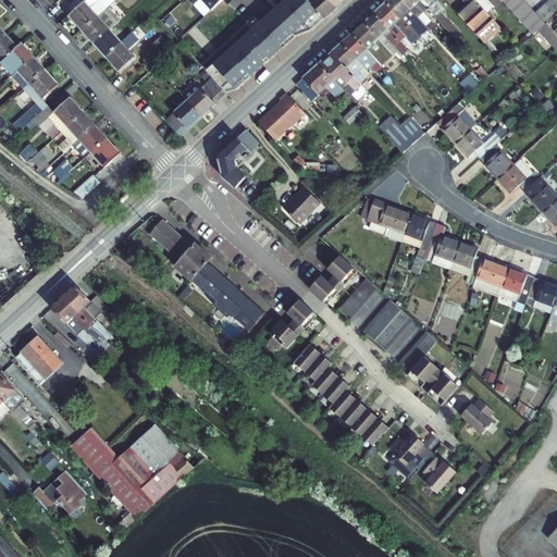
[(99,0),(90,8),(85,1),(70,15),(83,31),(107,9),(99,0)]
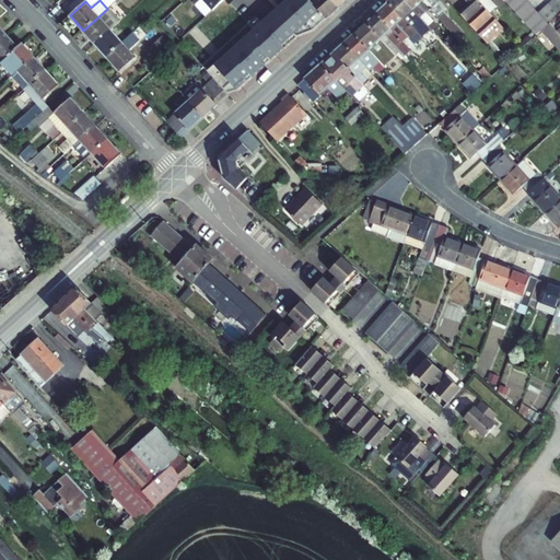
[(248,22),(202,65),(214,79),(228,93),(235,86),(238,90),(291,42),(296,36),(313,30),(326,18),(311,1),(310,0),(290,0),(265,24),(261,22),(261,21),(254,27),(248,22)]
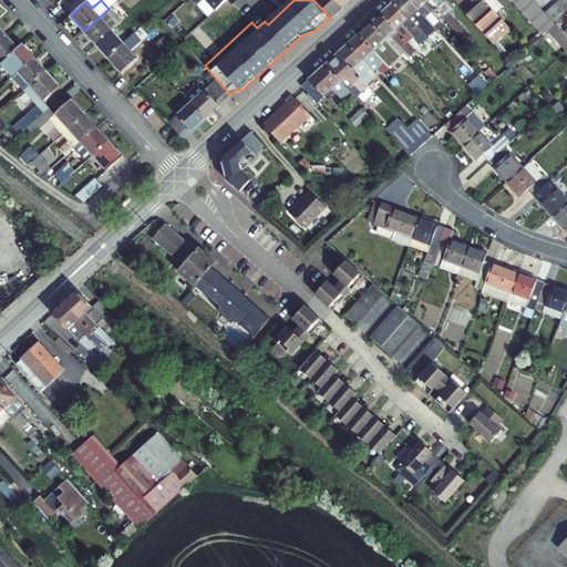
[(206,0),(215,10),(225,0),(206,0)]
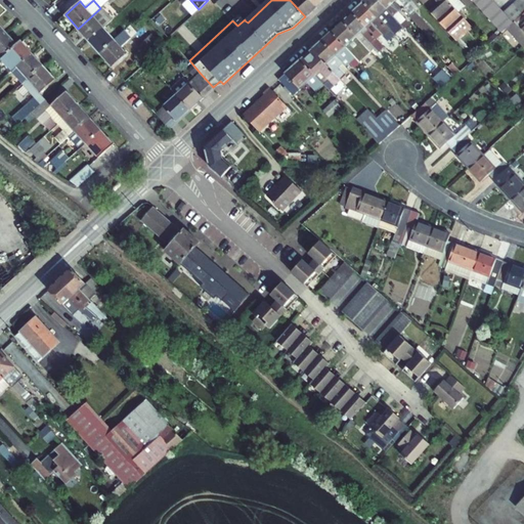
[(266,0),(250,15),(245,20),(248,23),(271,0),(266,0)]
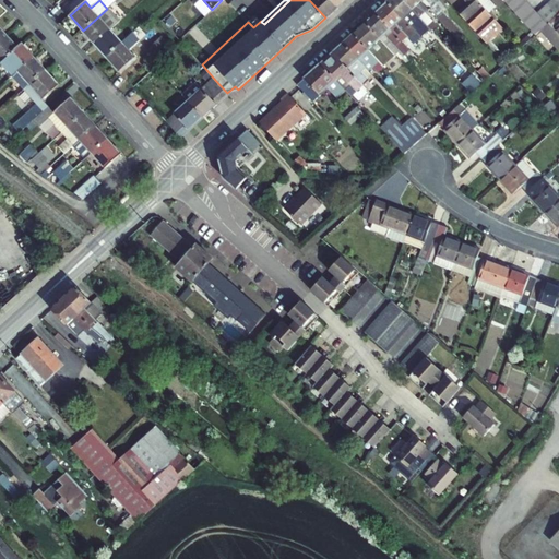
[(339,7),(332,0),(310,0),(310,1),(325,18),(339,7)]
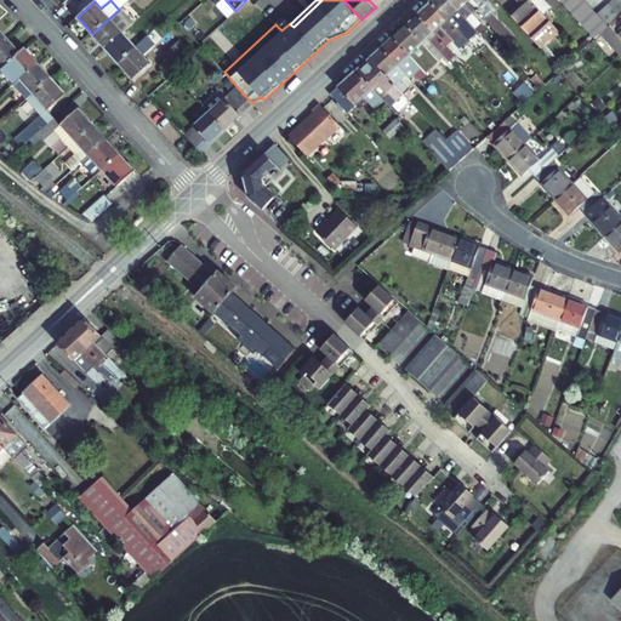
[(449,0),(433,0),(431,3),(467,43),(478,33),(449,0)]
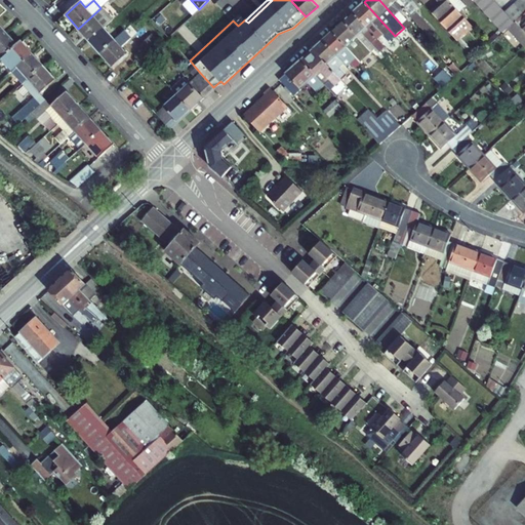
[(404,8),(396,0),(379,0),(404,28),(405,29),(410,24),(400,12),(404,8)]
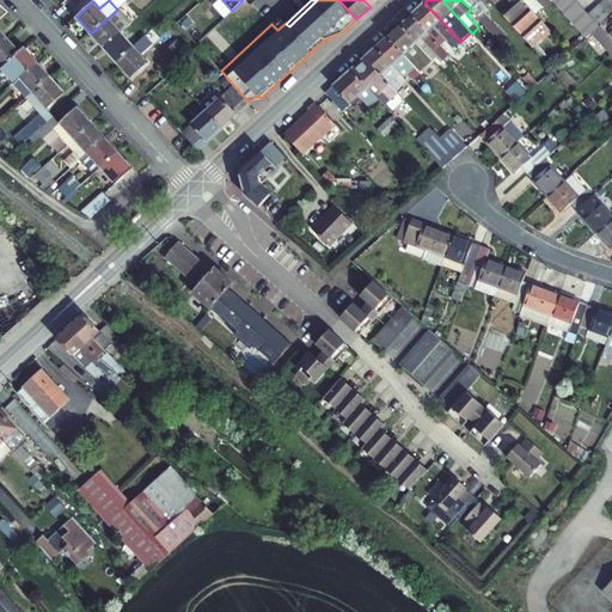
[(490,11),(481,0),(461,0),(471,10),(501,43),(507,38),(485,14),(490,11)]
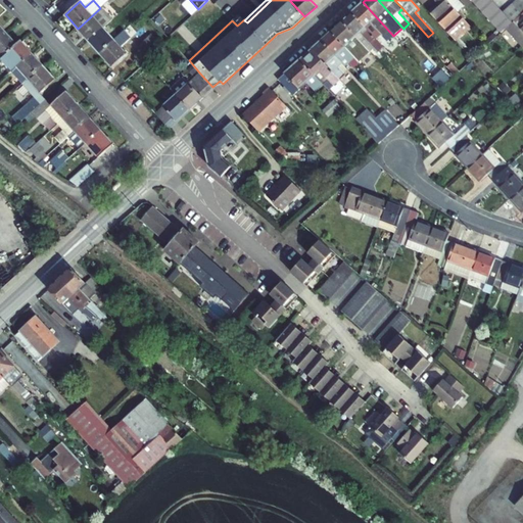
[(446,0),(435,0),(438,3),(429,11),(456,40),(470,27),(464,19),(457,11),(446,0)]
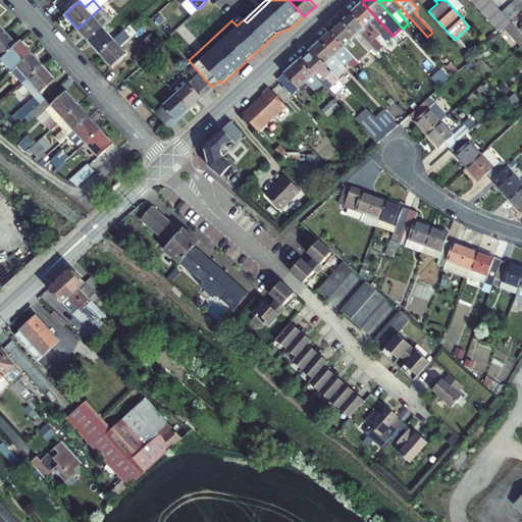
[(446,0),(456,11),(464,5),(459,0),(446,0)]
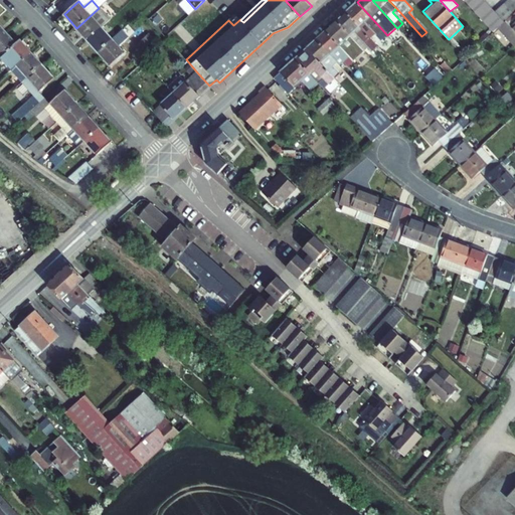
[(464,0),(493,32),(495,31),(486,21),(480,14),(474,7),(467,0),(464,0)]
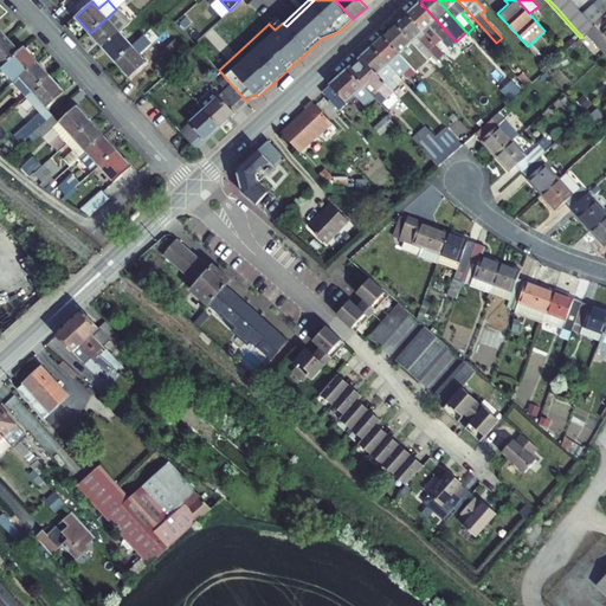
[(569,0),(566,0),(563,4),(558,8),(565,17),(575,6),(569,0)]
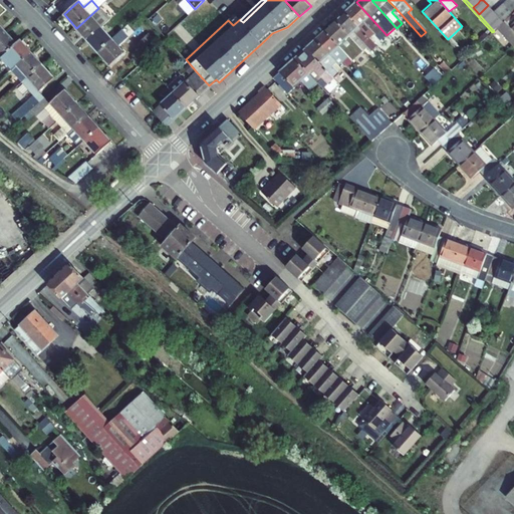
[(513,4),(510,0),(507,0),(504,3),(513,13),(513,11),(513,4)]
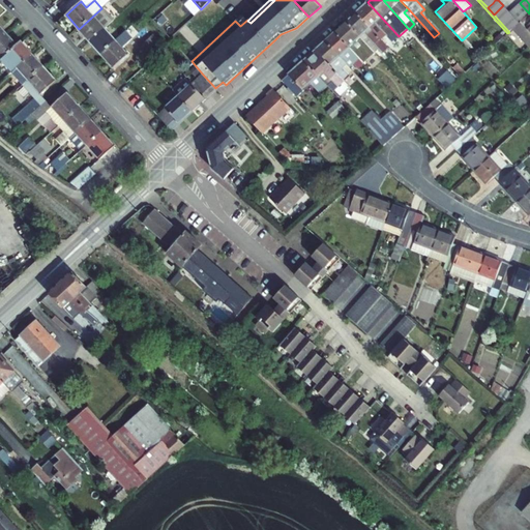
[(399,36),(367,2),(356,12),(381,40),(387,35),(392,41),(396,38),(402,43),(404,41),(399,36)]
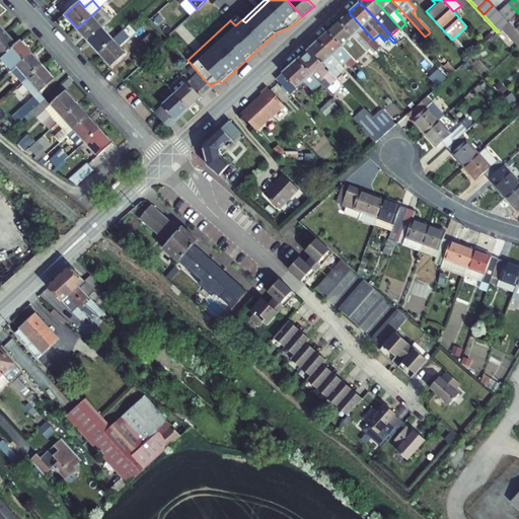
[(509,3),(504,7),(514,17),(518,13),(509,3)]
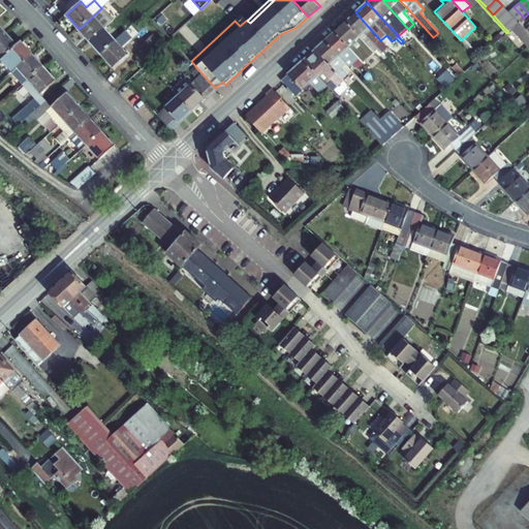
[(508,12),(502,5),(493,14),(499,22),(504,17),(508,12)]
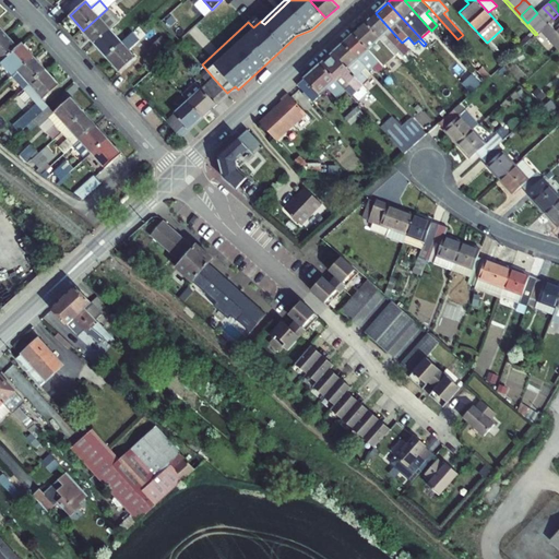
[(107,9),(83,31),(95,44),(110,30),(120,21),(108,8),(107,9)]
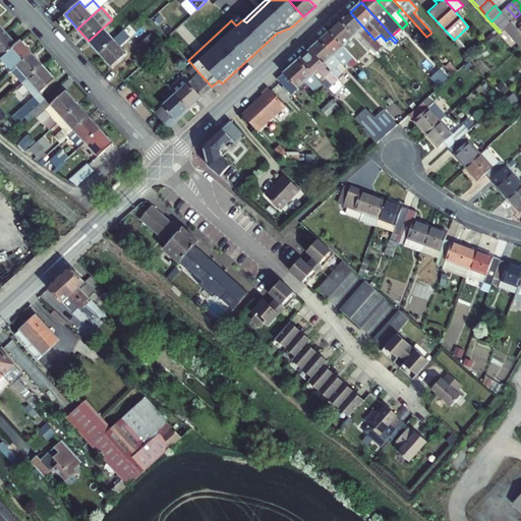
[(506,7),(501,12),(511,22),(516,17),(506,7)]
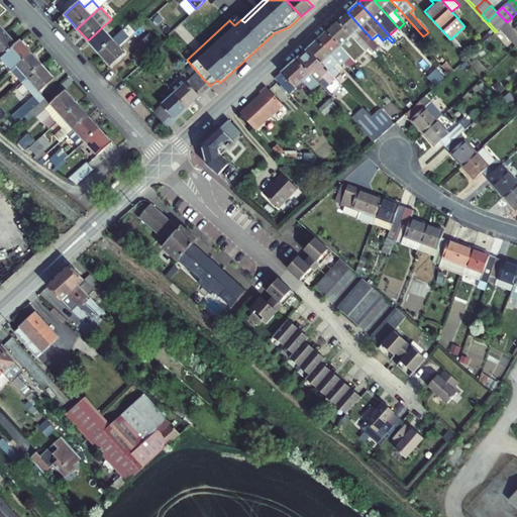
[(516,11),(516,13),(512,17),(507,22),(502,26),(500,27),(516,45),(516,11)]
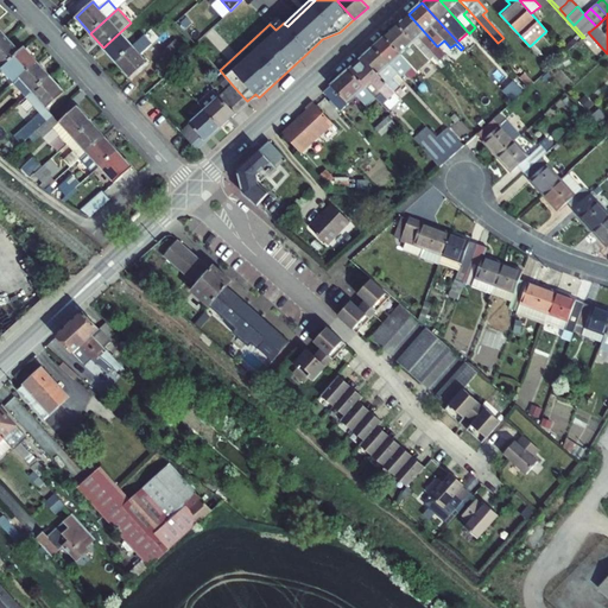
[(437,46),(409,14),(398,25),(431,61),(435,57),(439,62),(447,56),(437,46)]
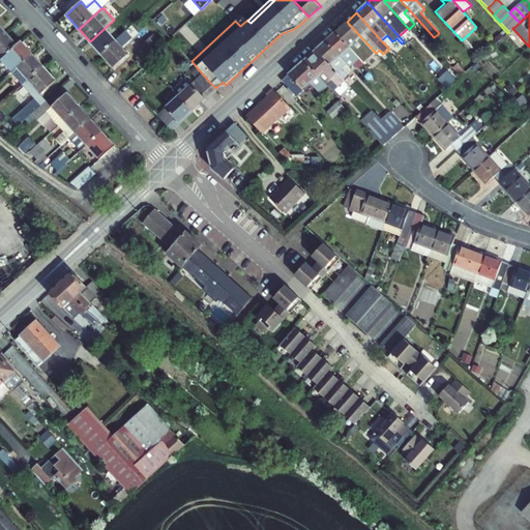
[(520,23),(509,12),(505,17),(514,27),(520,23)]
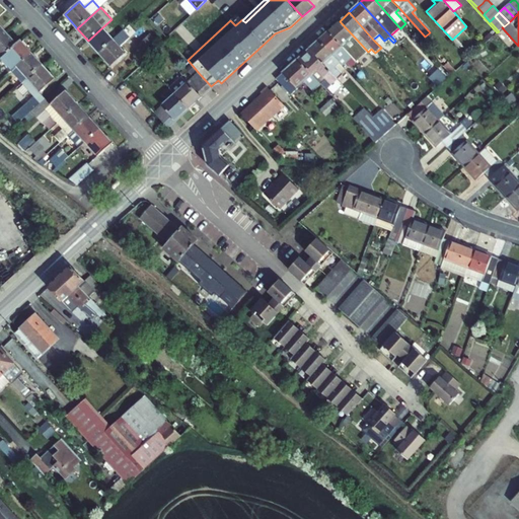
[(504,26),(495,16),(490,21),(499,31),(502,27),(504,26)]
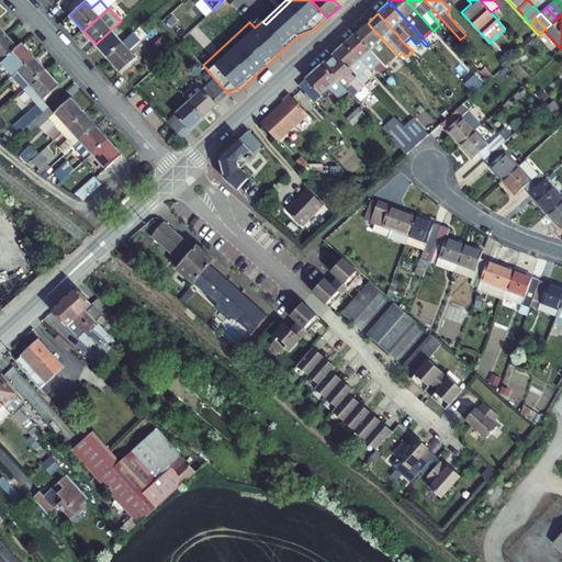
[(398,56),(368,23),(356,34),(386,67),(393,62),(397,66),(403,62),(398,56)]
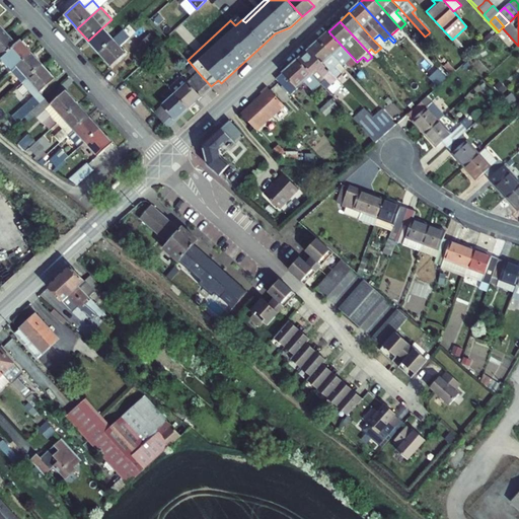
[(88,41),(98,53),(113,40),(102,27),(88,41)]
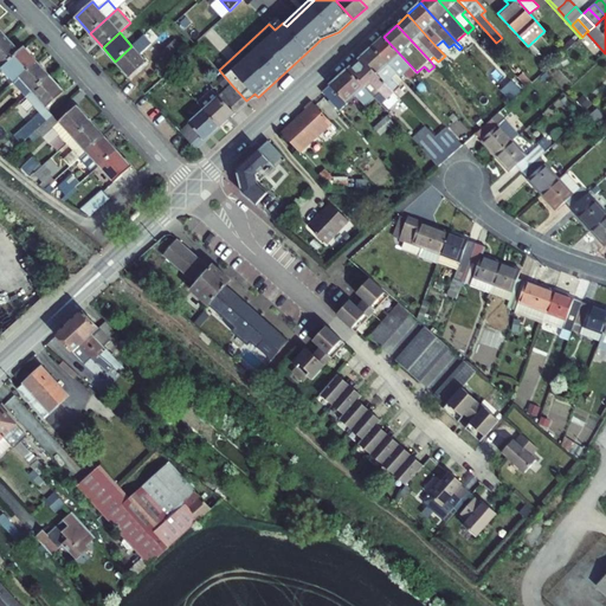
[(384,37),(372,46),(400,77),(405,72),(411,78),(417,72),(384,37)]
